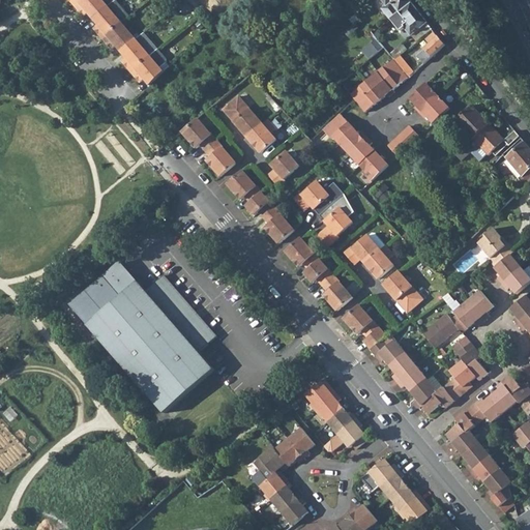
[(107,6),(100,0),(81,0),(75,6),(84,17),(87,13),(92,20),(107,6)]
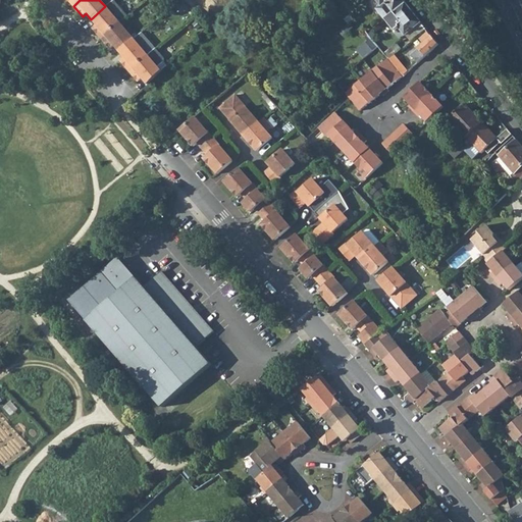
[(113,0),(112,0),(105,6),(109,10),(116,4),(113,0)]
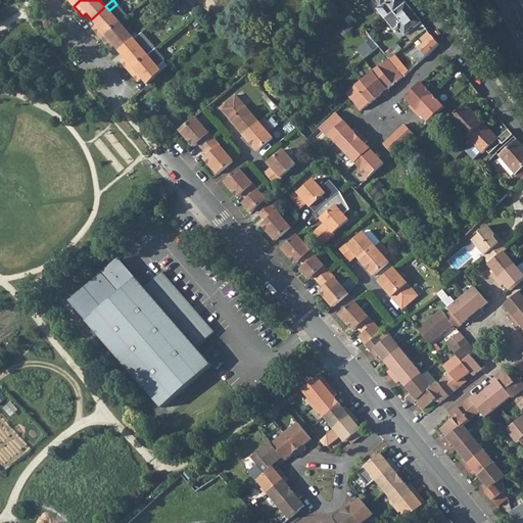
[(376,8),(384,18),(405,2),(402,0),(376,0),(380,5),(376,8)]
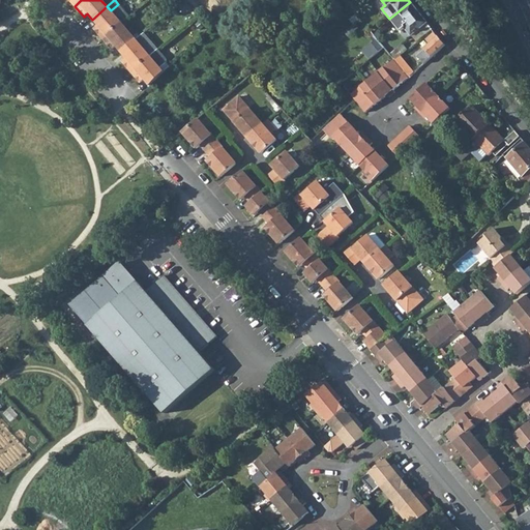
[(404,28),(410,36),(427,23),(410,2),(389,19),(401,31),(404,28)]
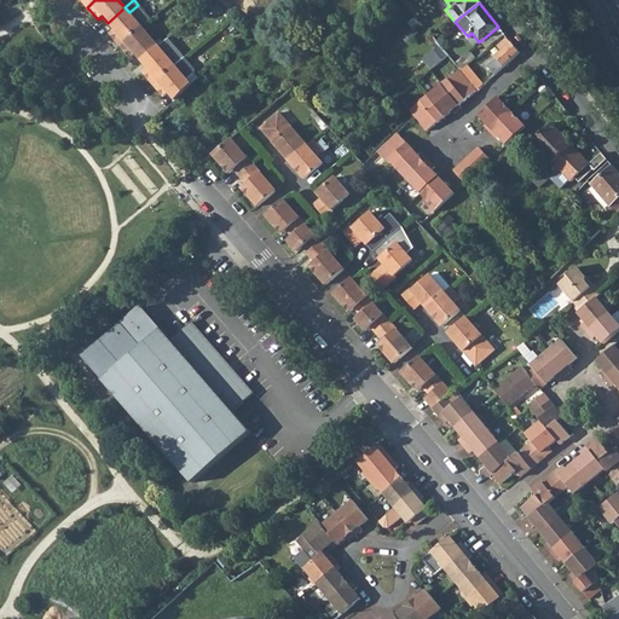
[(125,7),(108,23),(115,30),(110,34),(120,46),(142,27),(151,19),(138,5),(129,12),(125,7)]
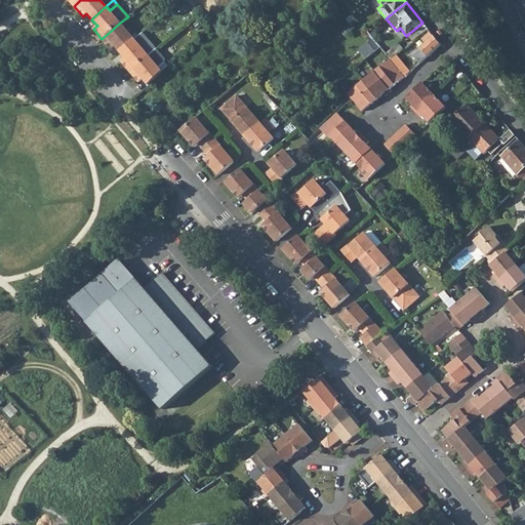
[(134,39),(120,23),(102,39),(111,49),(115,45),(120,52),(134,39)]
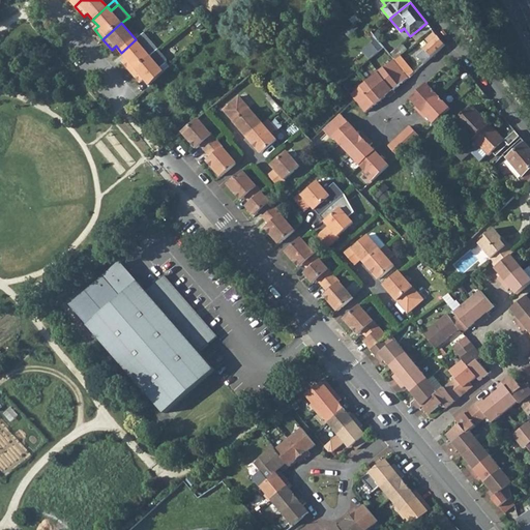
[(415,55),(423,63),(444,45),(434,32),(424,39),(429,43),(415,55)]
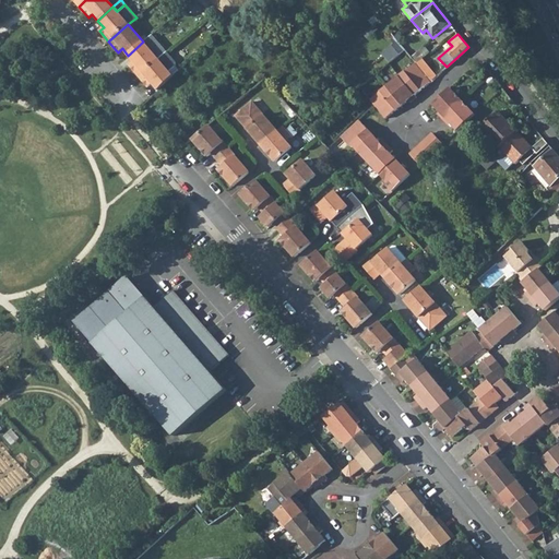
[(158,60),(143,42),(128,56),(132,61),(129,64),(139,76),(158,60)]
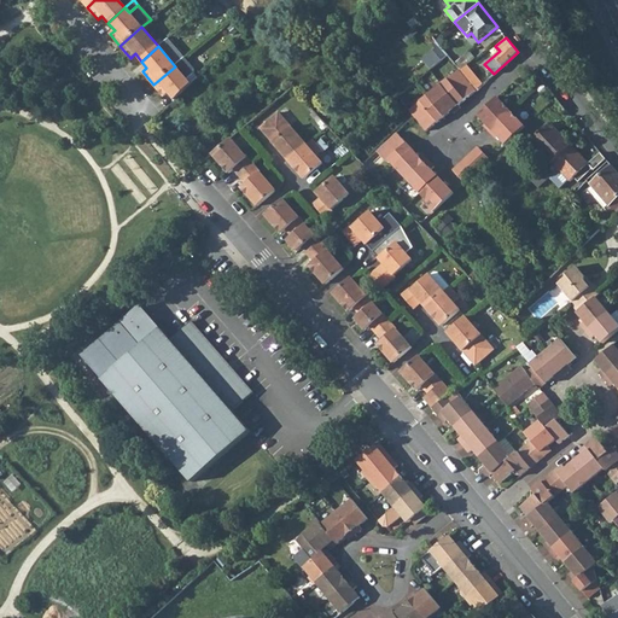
[(442,46),(425,57),(431,66),(448,56),(442,46)]
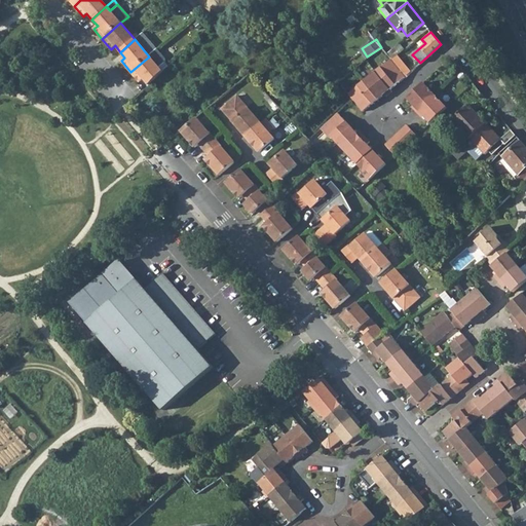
[(390,58),(400,69),(405,75),(406,76),(411,71),(397,54),(404,48),(399,42),(385,52),(390,58)]
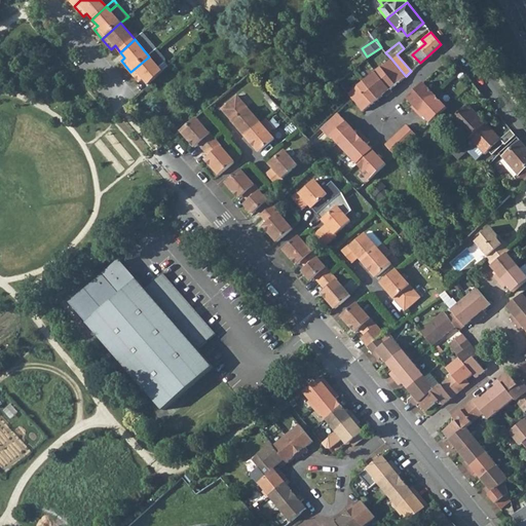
[(156,49),(149,57),(130,72),(139,81),(143,78),(149,85),(162,72),(158,68),(164,63),(164,60),(156,49)]
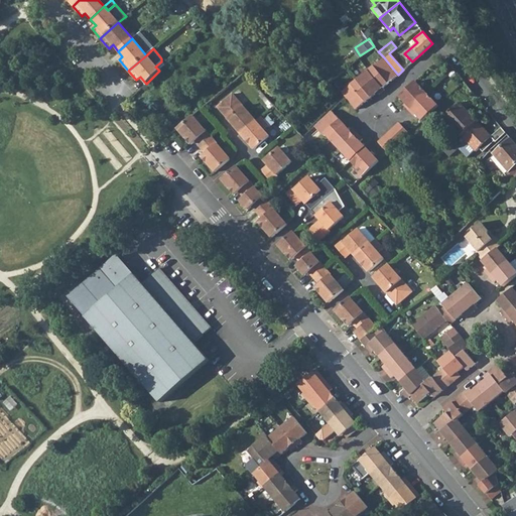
[(383,56),(368,70),(382,87),(397,74),(392,68),(383,56)]
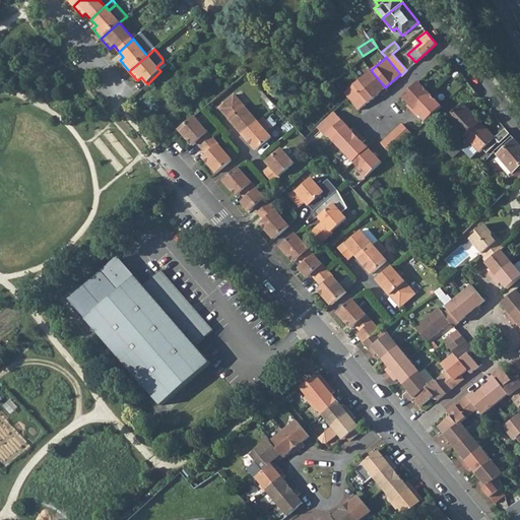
[(156,67),(160,71),(166,65),(163,62),(156,67)]
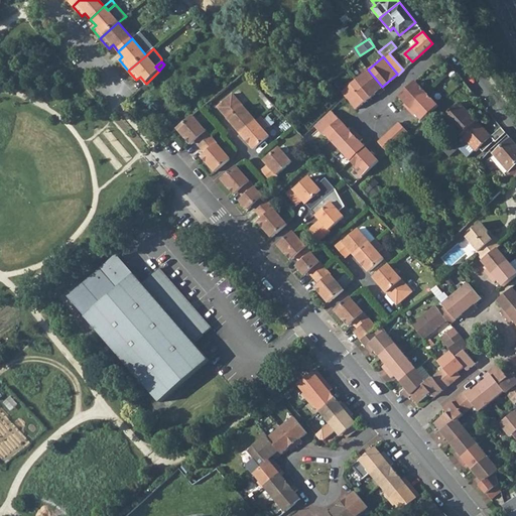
[(368,70),(356,80),(370,96),(376,92),(378,94),(384,89),(382,87),(368,70)]
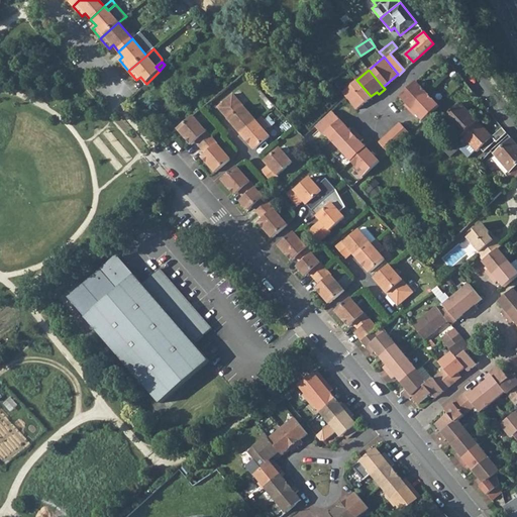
[(356,109),(371,96),(356,80),(342,92),(345,97),(356,109)]
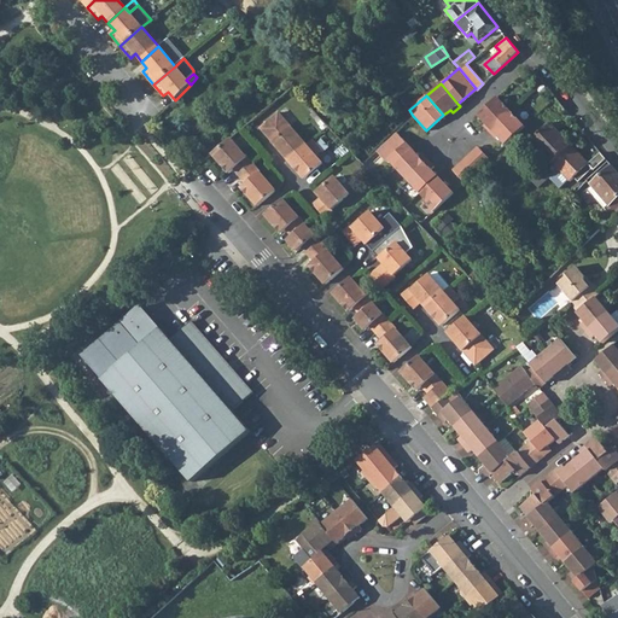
[(483,127),(489,133),(511,112),(496,98),(478,116),(485,124),(483,127)]
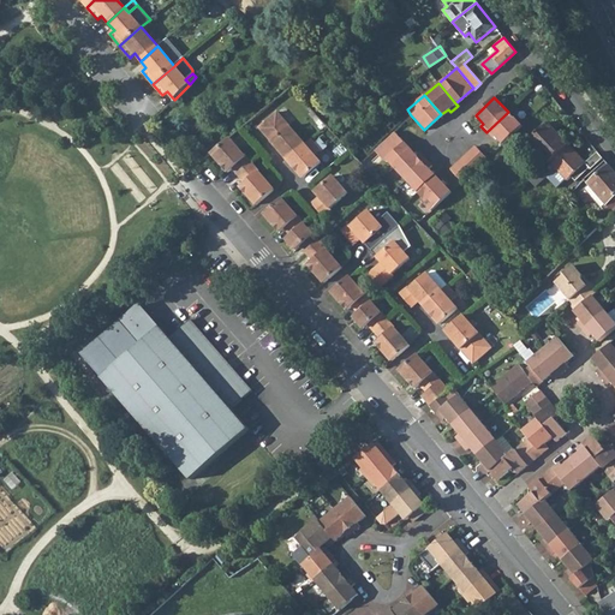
[(305,143),(278,111),(260,126),(281,151),(287,159),(305,143)]
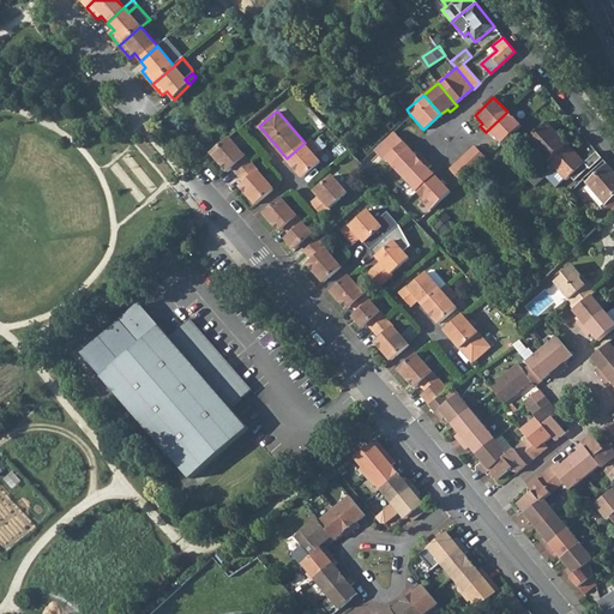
[(521,126),(507,112),(486,132),(492,138),(495,136),(503,144),(521,126)]
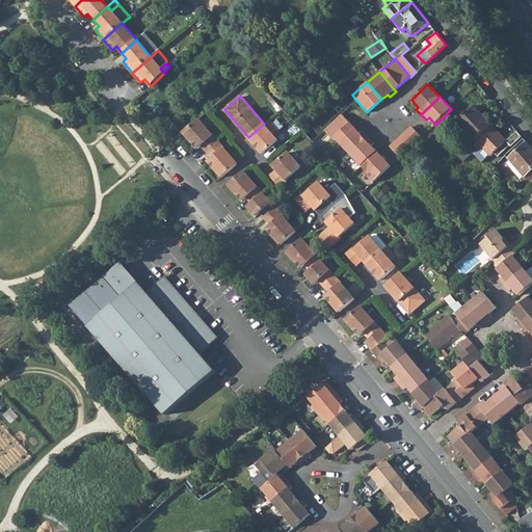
[(456,122),(474,140),(491,125),(474,106),(456,122)]
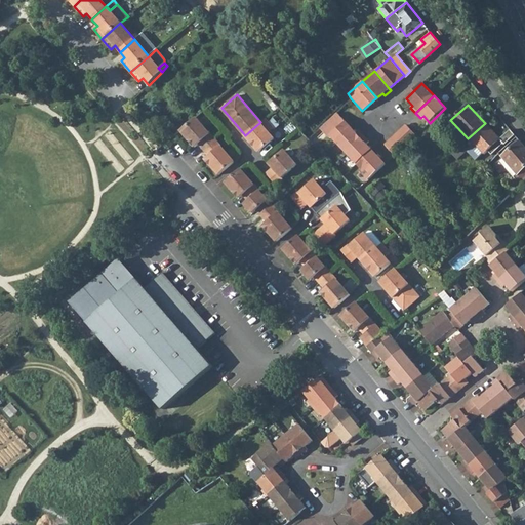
[(331,136),(336,142),(351,127),(336,112),(320,128),(329,138),(331,136)]
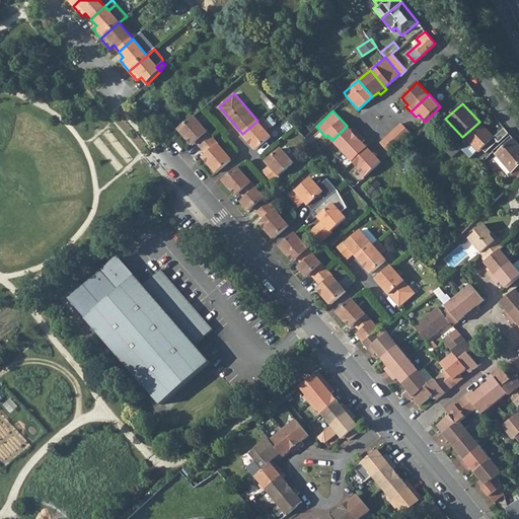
[(212,138),(194,116),(177,129),(192,145),(195,141),(201,147),(212,138)]
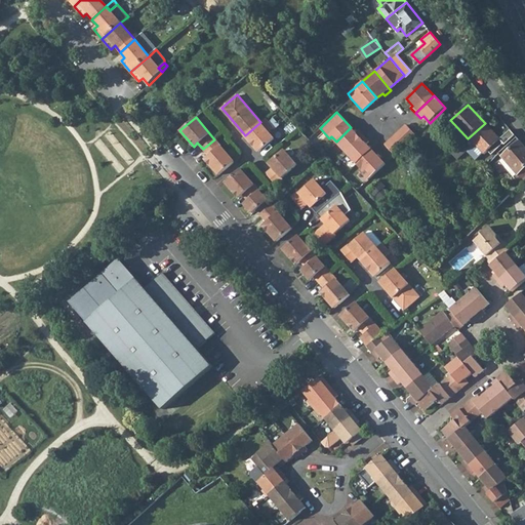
[(260,122),(245,135),(258,151),(274,137),(269,131),(274,127),(266,118),(260,122)]
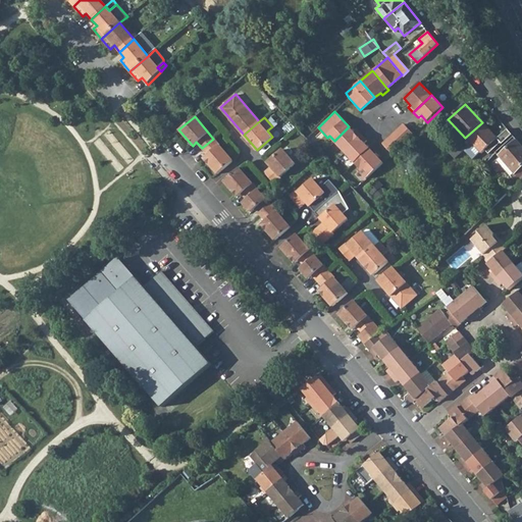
[(450,152),(454,158),(467,145),(477,156),(480,156),(486,151),(487,153),(500,142),(501,144),(512,135),(507,128),(496,138),(482,122),(465,138),(458,144),(450,152)]
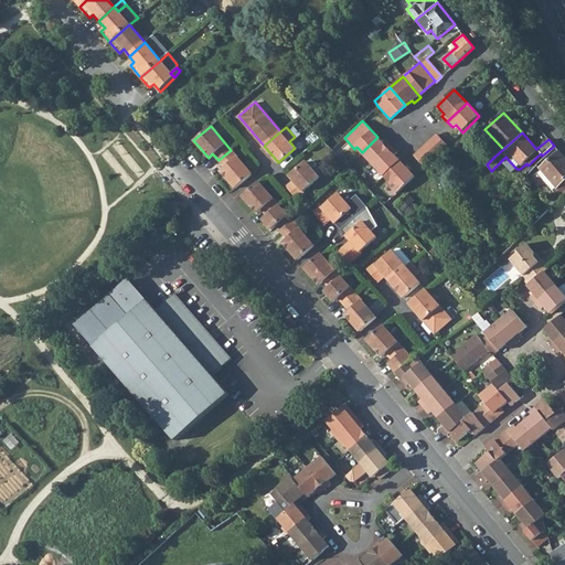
[(414,156),(425,168),(447,147),(437,135),(414,156)]
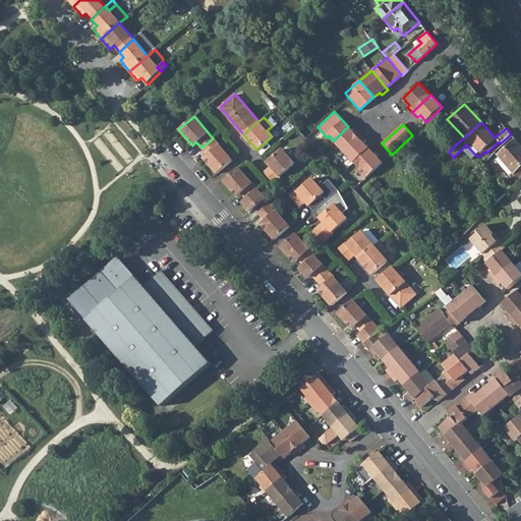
[(334,140),(344,152),(361,135),(356,129),(353,131),(348,126),(334,140)]
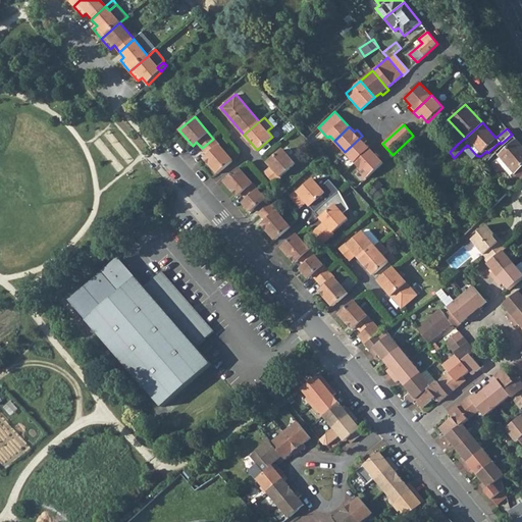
[(345,152),(356,163),(370,149),(364,144),(367,141),(362,136),(345,152)]
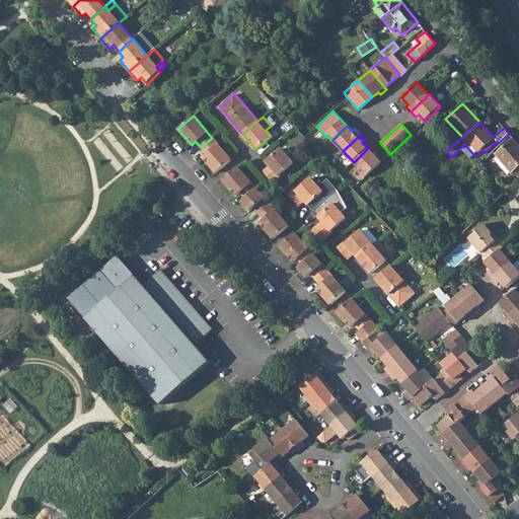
[(493,150),(497,154),(513,173),(512,175),(514,177),(518,172),(518,145),(511,136),(493,150)]
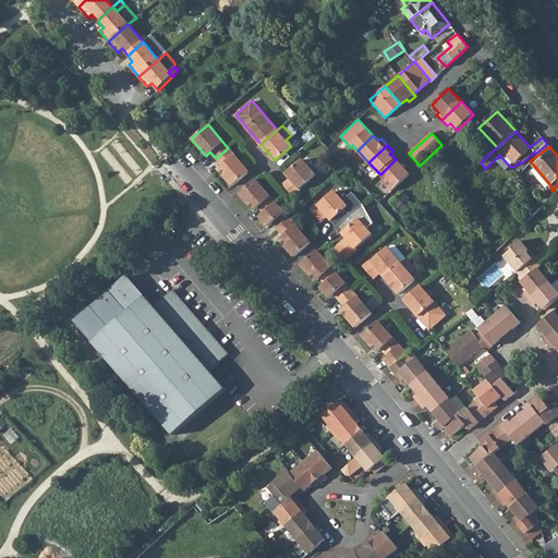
[(247,171),(228,148),(216,158),(221,166),(217,169),(231,185),(247,171)]
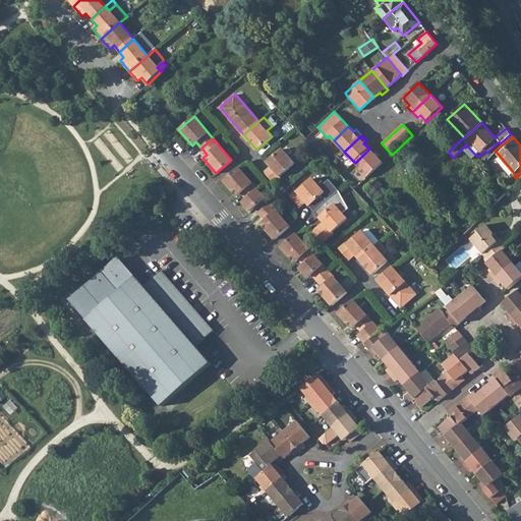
[(449,152),(457,143),(453,139),(445,148),(446,149),(445,151),(447,154),(449,152)]
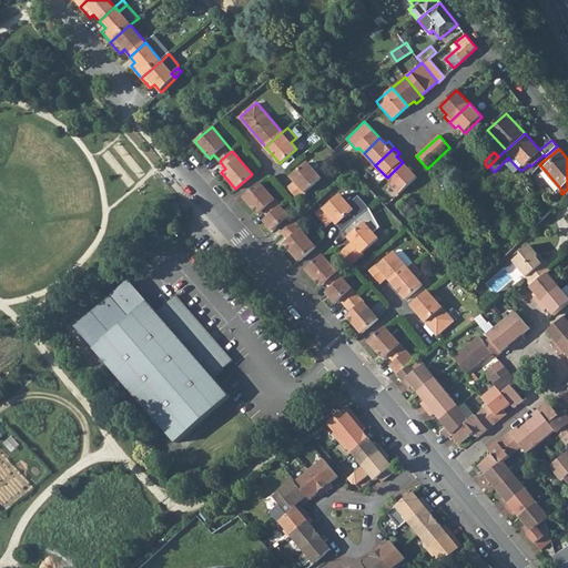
[(304,191),(321,178),(307,161),(291,175),(294,180),(288,185),(298,199),(306,193),(304,191)]
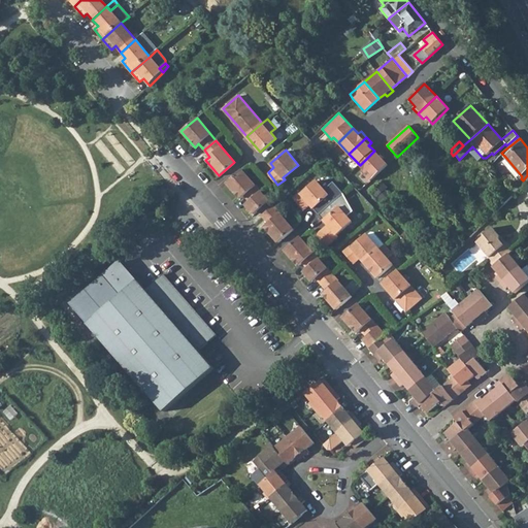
[(388,165),(374,151),(360,165),(364,170),(362,172),(371,182),(388,165)]
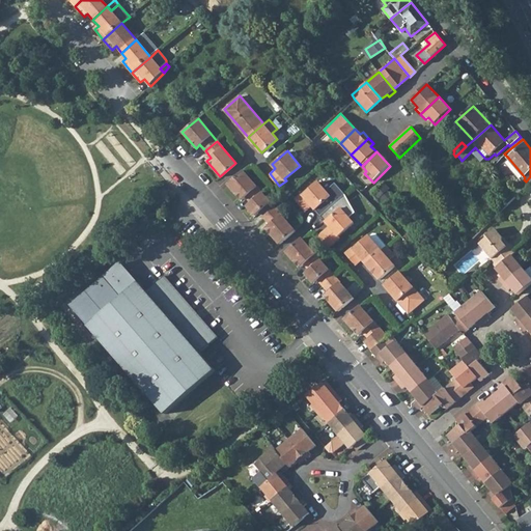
[(523,184),(526,182),(524,179),(525,177),(508,158),(504,161),(523,184)]
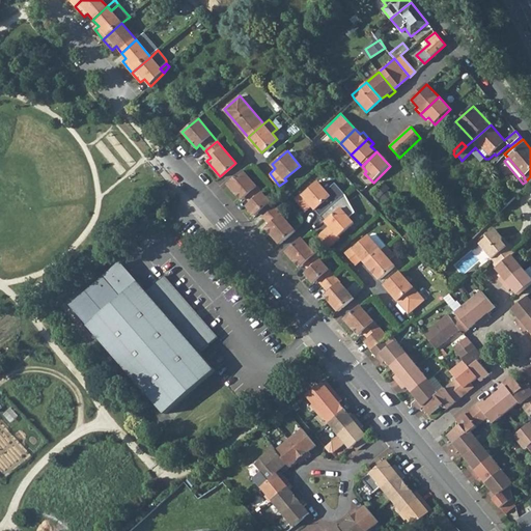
[(261,192),(243,170),(227,184),(241,199),(245,195),(250,202),(261,192)]
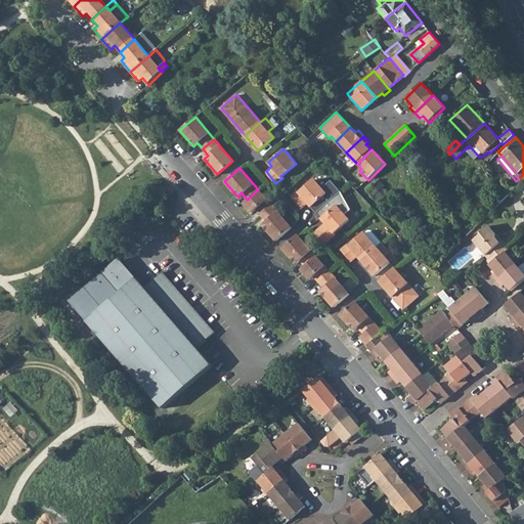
[(298,190),(292,195),(301,207),(307,202),(315,212),(340,190),(330,179),(321,187),(313,179),(299,191),(298,190)]
